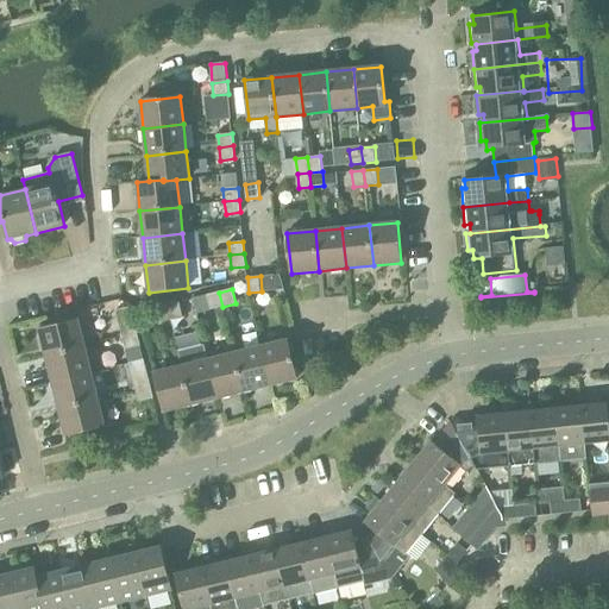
[(211,309),(223,307),(219,293),(207,295),(211,309)]
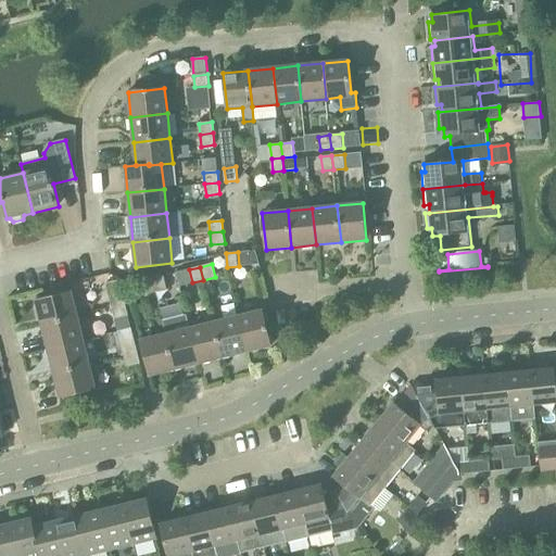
[(152,278),(155,292),(167,289),(164,275),(152,278)]
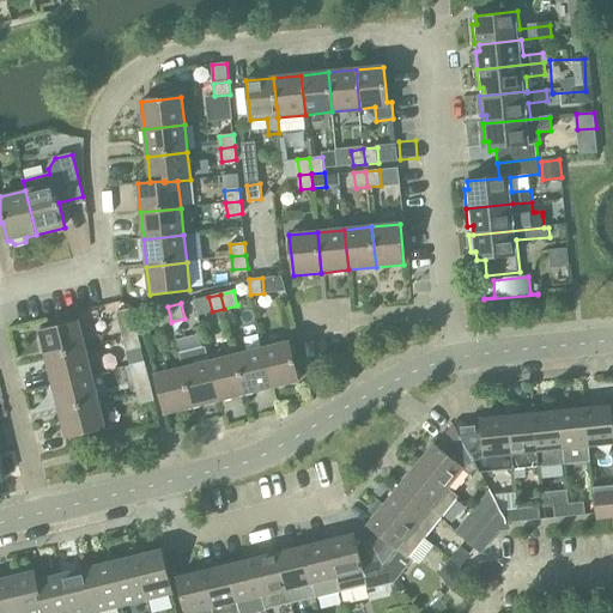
[(159,325),(171,322),(168,307),(156,310),(159,325)]
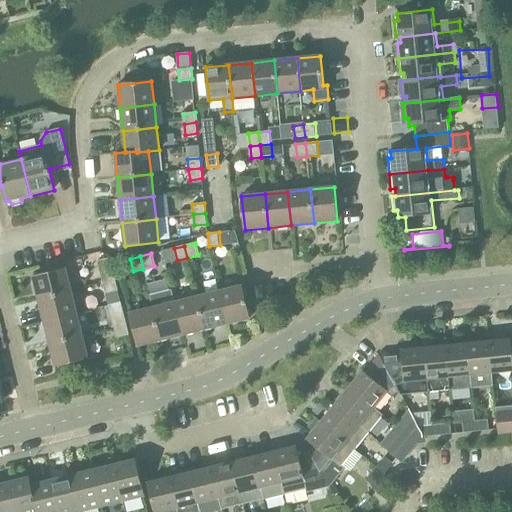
[(116,280),(113,270),(110,257),(98,259),(101,273),(103,283),(116,280)]
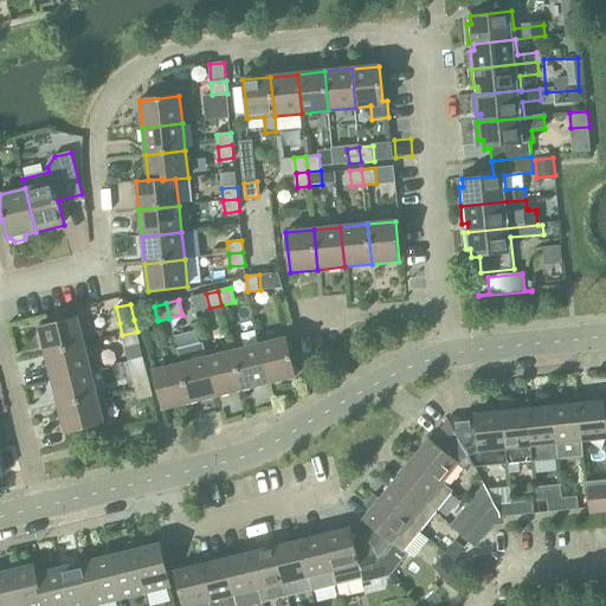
[(46,354),(84,345),(77,318),(39,328),(46,354)]
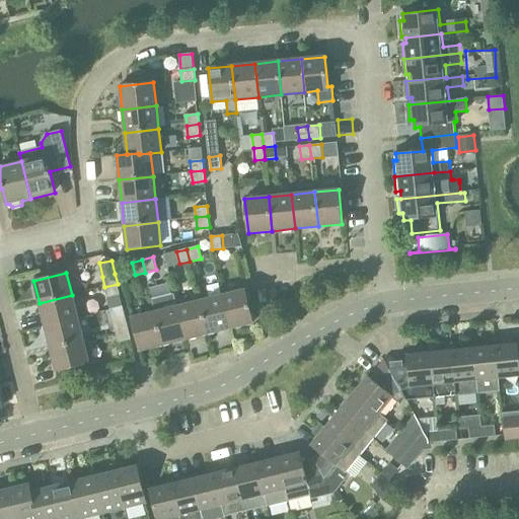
[(118,284),(104,287),(107,298),(120,295),(118,284)]
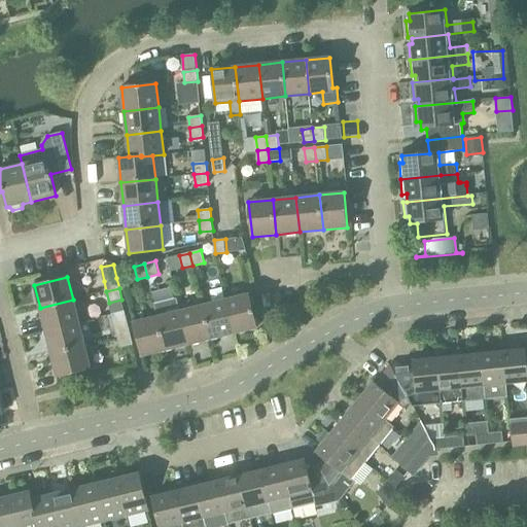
[(225,300),(234,335),(257,328),(249,294),(225,300)]
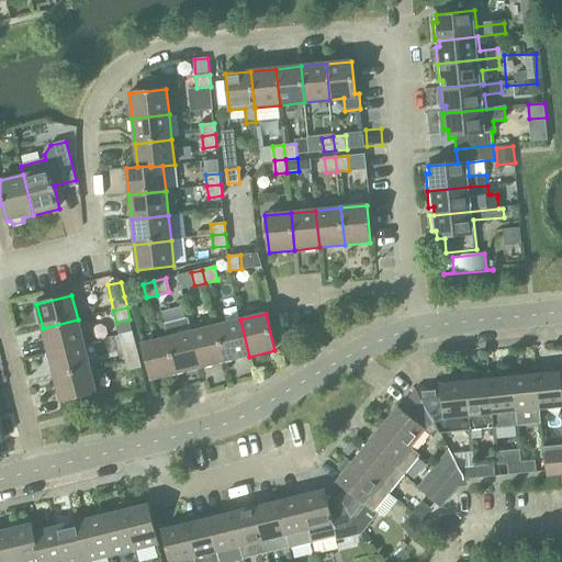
[(48,353),(85,344),(78,319),(43,328),(48,353)]
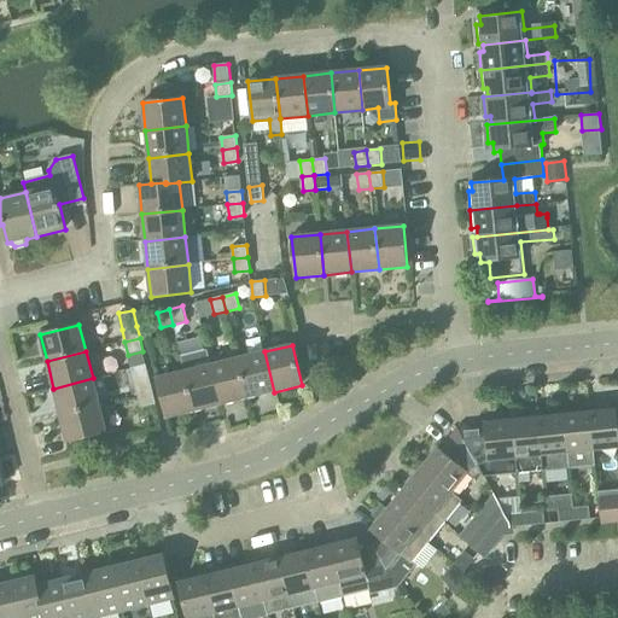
[(248,398),(274,392),(264,351),(238,359),(248,398)]
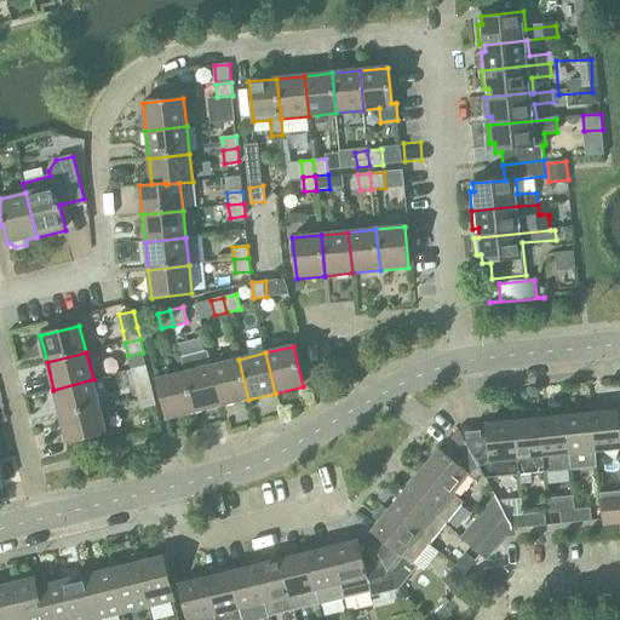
[(222,407),(248,400),(239,360),(211,366),(222,407)]
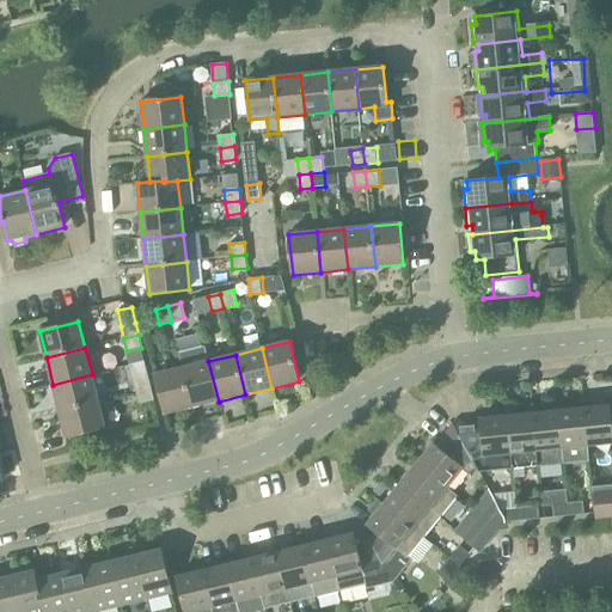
[(151,387),(148,375),(145,361),(130,365),(136,391),(151,387)]
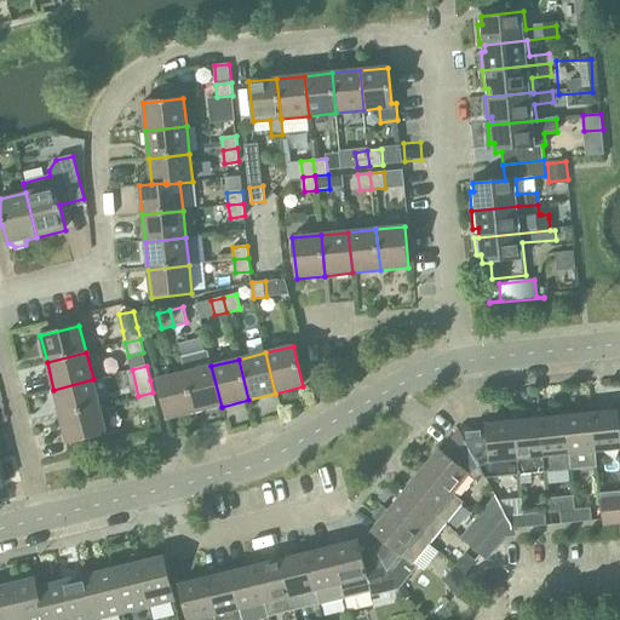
[(194,413),(222,407),(211,366),(184,373),(194,413)]
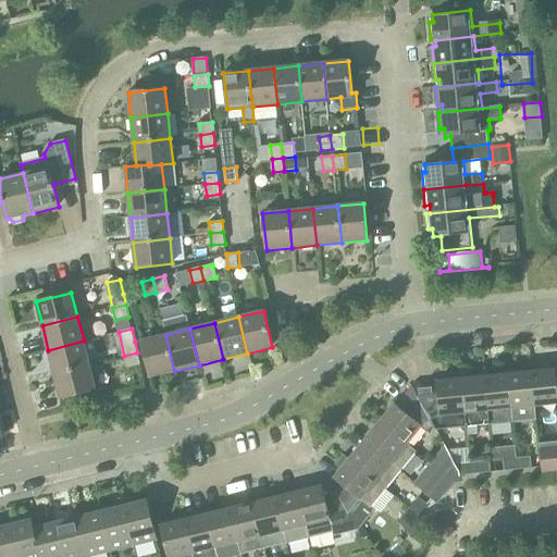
[(150,378),(174,371),(165,335),(140,341),(150,378)]
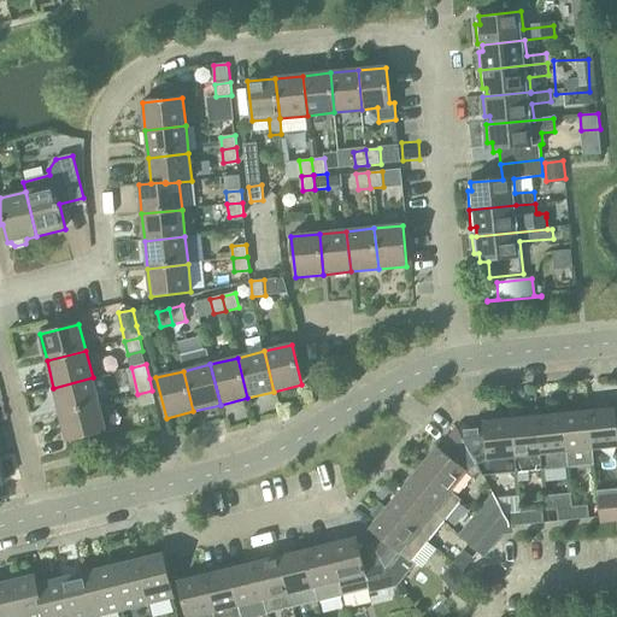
[(60,415),(99,404),(93,377),(53,388),(60,415)]
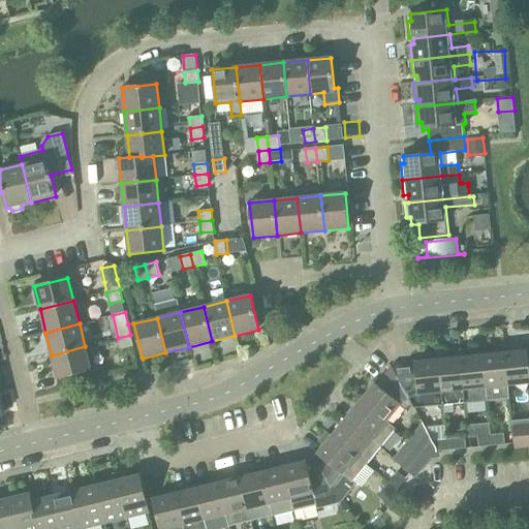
[(130,335),(118,338),(121,349),(133,346),(130,335)]
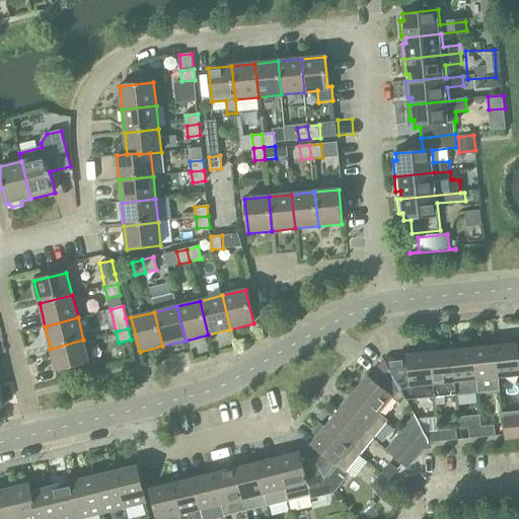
[(83,340),(51,349),(57,371),(89,363),(83,340)]
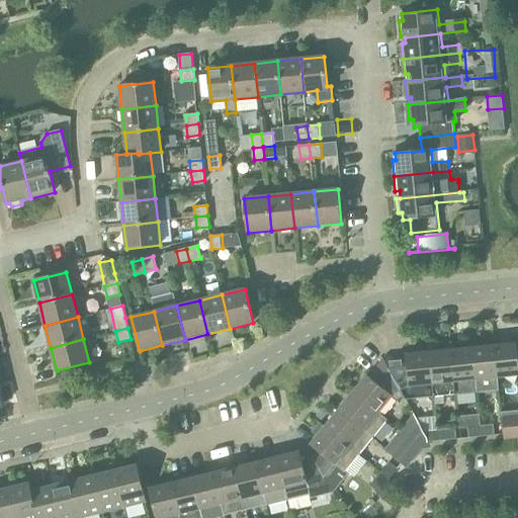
[(517,344),(495,346),(498,377),(517,374),(517,344)]
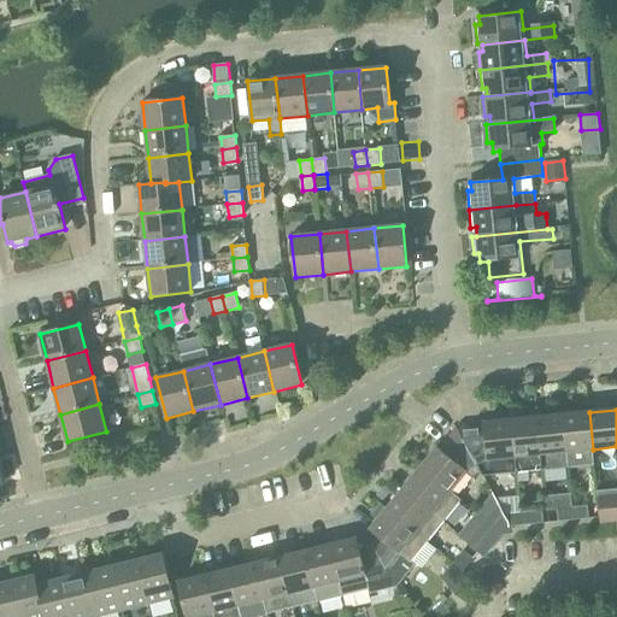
[(563,415),(568,466),(594,464),(593,450),(589,412),(563,415)]
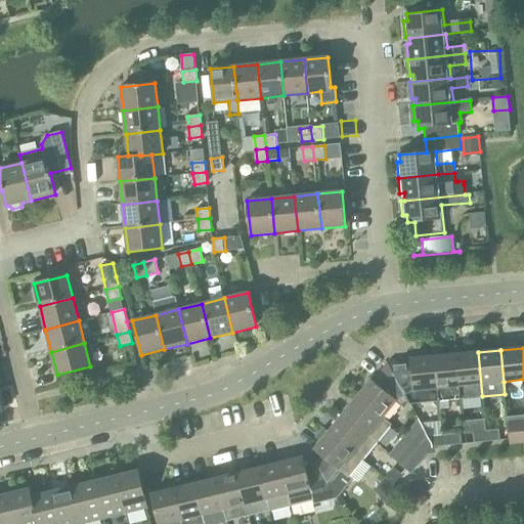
[(456,354),(461,399),(482,396),(478,352),(456,354)]
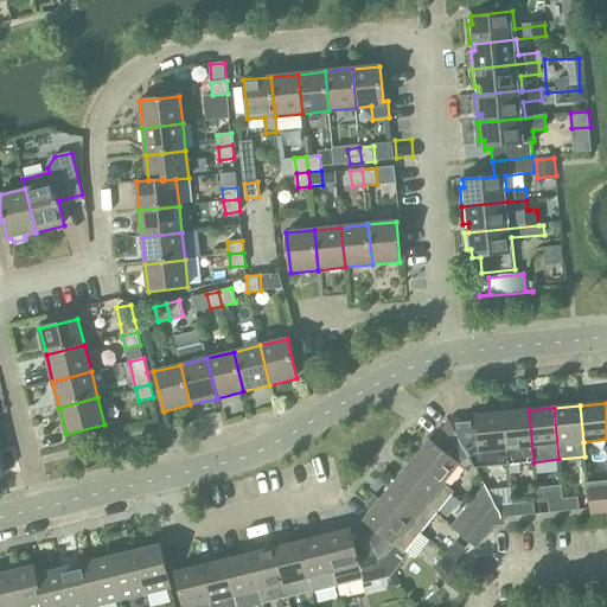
[(504,413),(509,465),(534,462),(529,410),(504,413)]
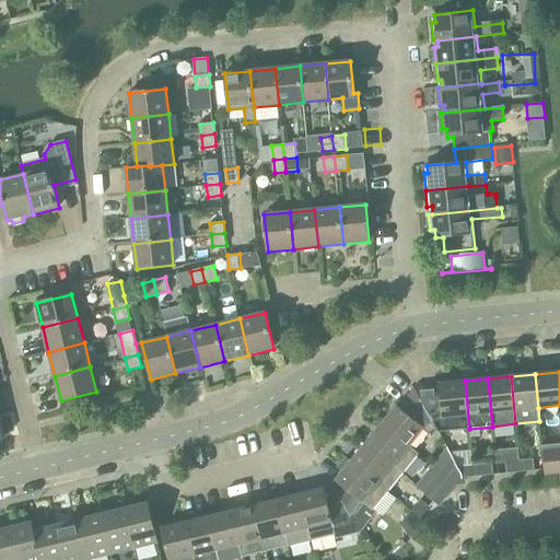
[(415,387),(413,388),(435,429),(436,432),(469,429),(465,381),(440,383),(440,386),(415,387)]
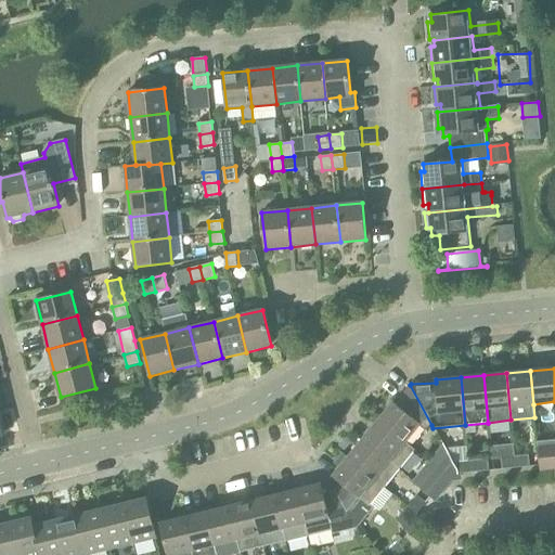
[(392,400),(376,421),(403,443),(418,424),(421,423),(423,427),(431,425),(410,385),(395,402),(392,400)]
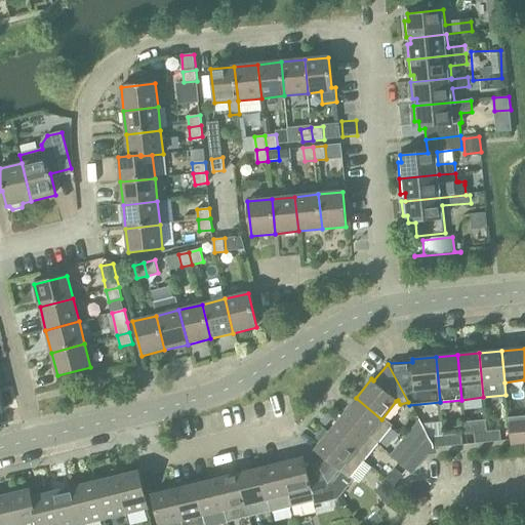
[(341,415),(377,444),(391,427),(381,419),(356,398),(341,415)]
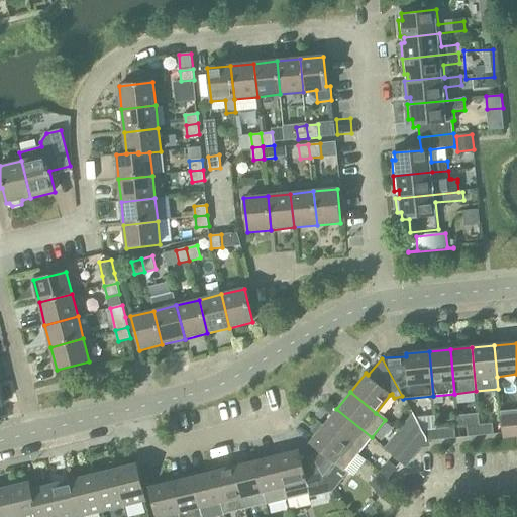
[(323,425),(358,453),(372,437),(336,409),(323,425)]
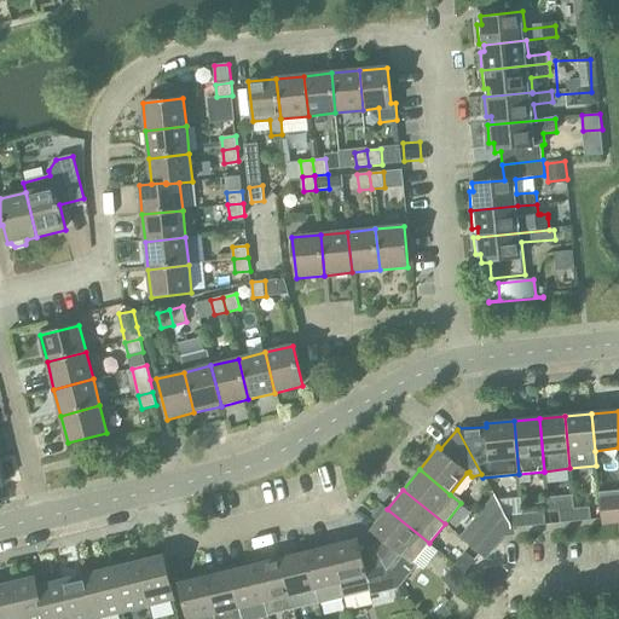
[(515,492),(493,497),(497,516),(519,512),(515,492)]
